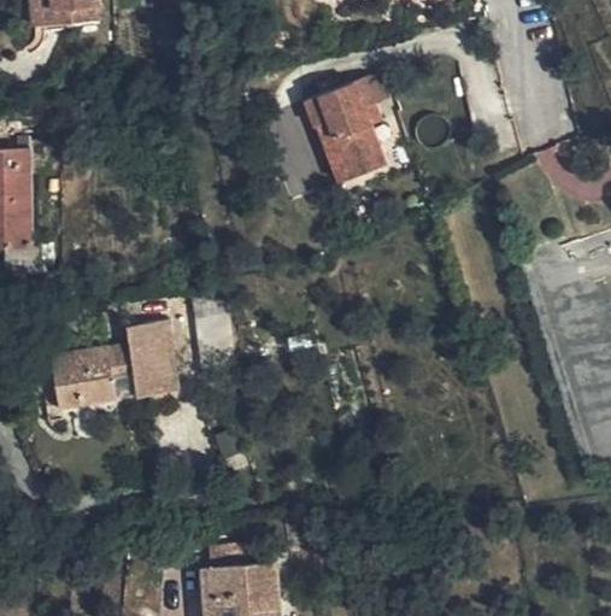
[(28,0),(30,27),(53,24),(51,0),(28,0)]
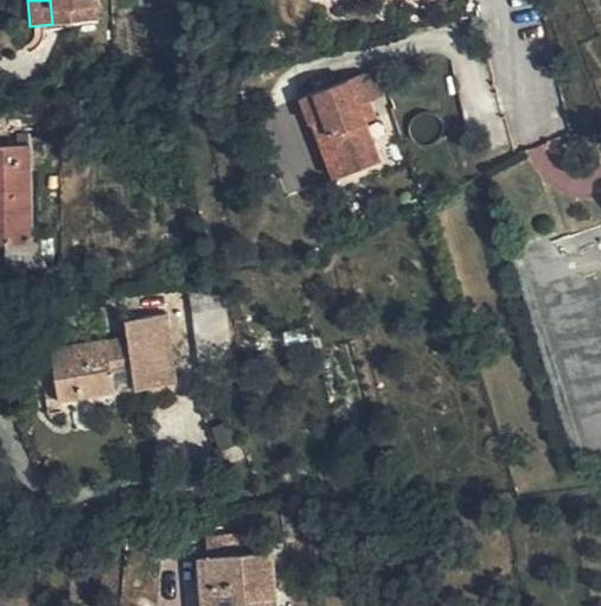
[(50,0),(52,24),(95,21),(93,0),(50,0)]
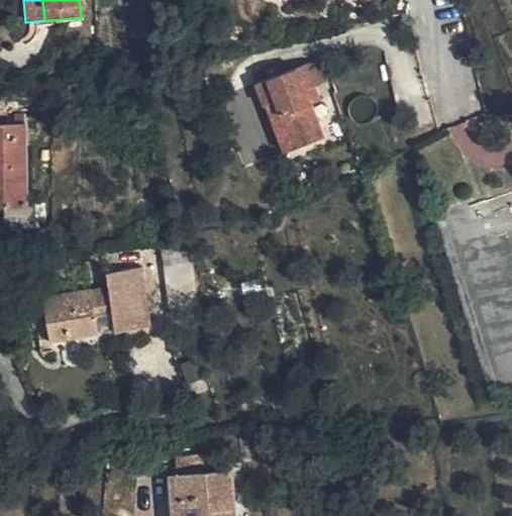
[(262,107),(264,106),(274,102),(292,149),(321,138),(308,106),(303,92),(313,88),(323,84),(315,62),(308,65),(308,63),(279,74),(276,67),(262,72),(265,80),(253,85),(262,107)]
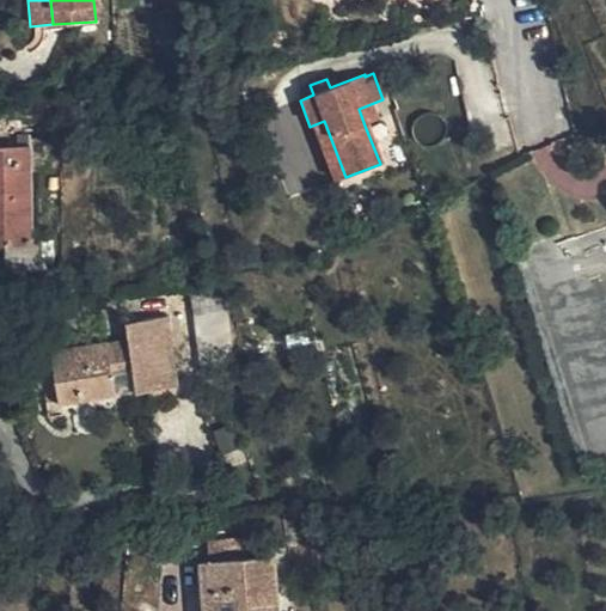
[(359,109),(365,126),(378,120),(371,104),(359,109)]
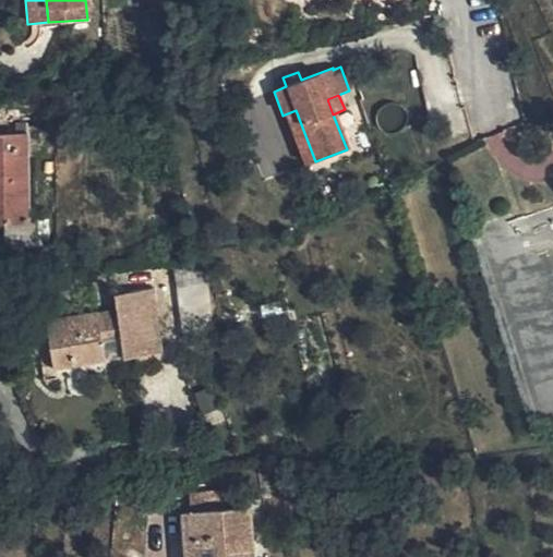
[(304,166),(305,166),(315,161),(296,110),(285,114),(304,166)]
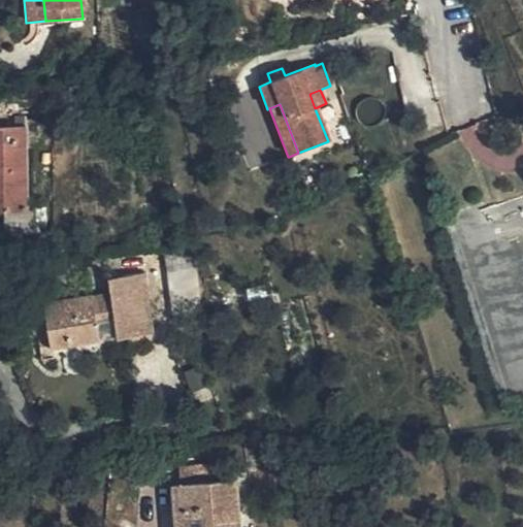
[(34,120),(24,119),(24,128),(24,147),(34,147),(34,120)]
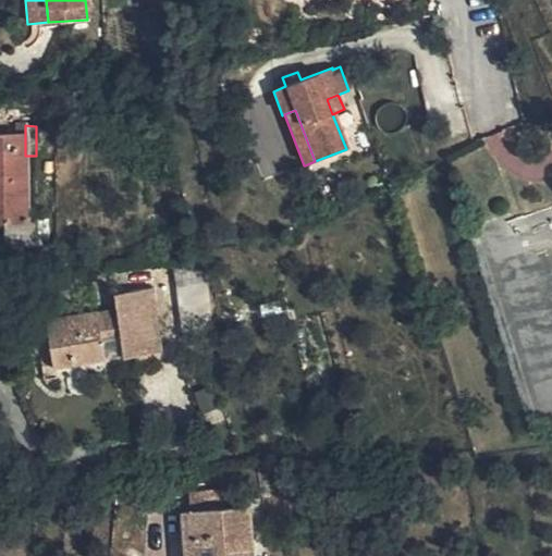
[(25,156),(25,135),(0,135),(0,224),(26,224),(25,156)]
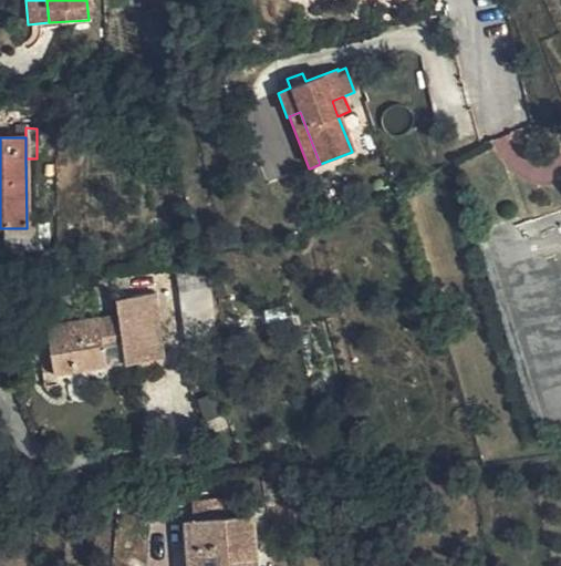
[(0,228),(1,238),(1,254),(33,254),(33,227),(27,228),(0,228)]
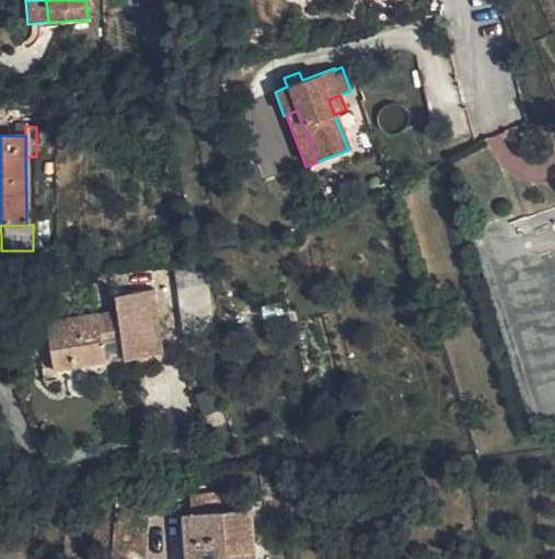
[(174,292),(176,291),(204,288),(200,263),(171,267),(174,292)]
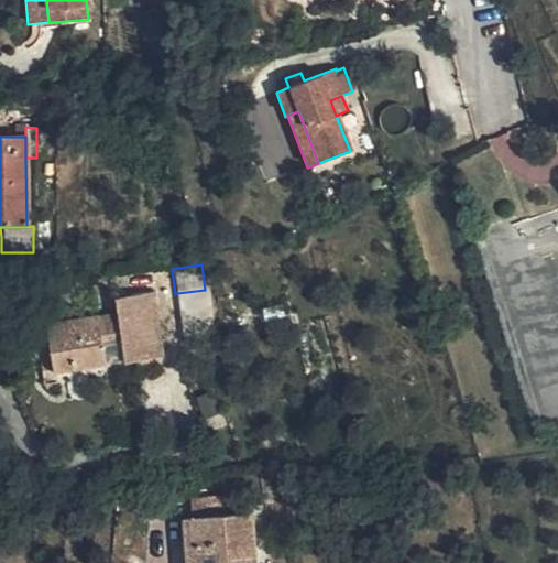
[(123,364),(161,357),(151,292),(113,298),(117,312),(117,321),(96,324),(95,315),(46,324),(52,359),(68,356),(70,368),(102,364),(100,348),(120,344),(123,364)]
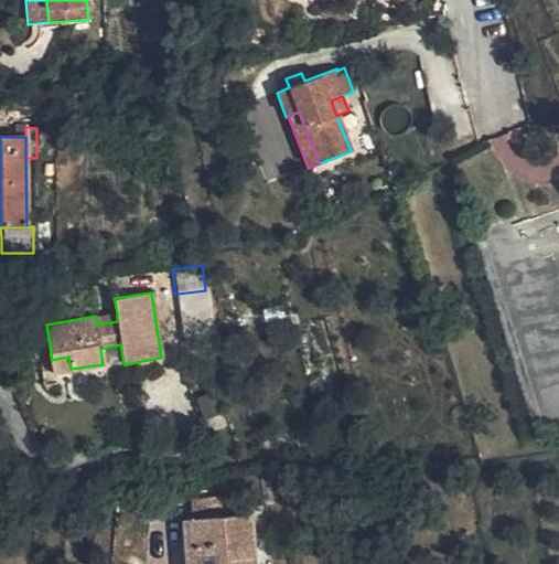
[(117,321),(117,312),(95,316),(96,325),(117,321)]
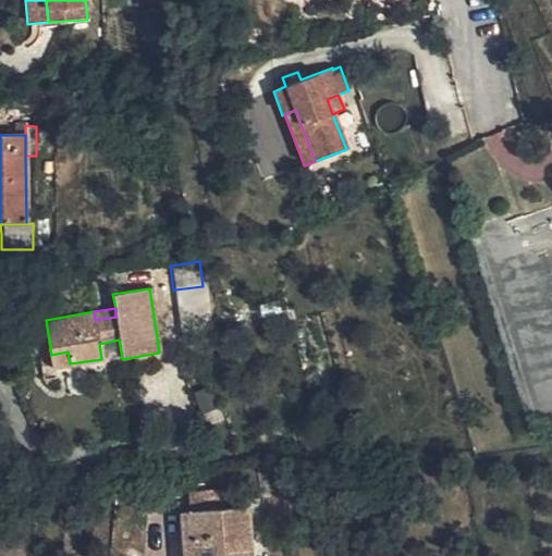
[(103,370),(101,359),(70,363),(68,351),(51,355),(54,379),(103,370)]
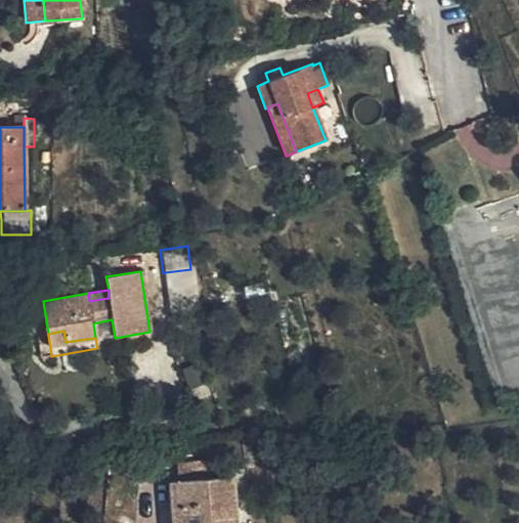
[(177,481),(215,479),(214,464),(177,466),(177,481)]
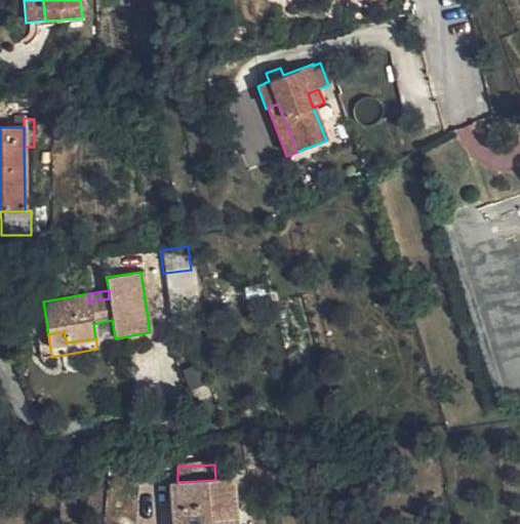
[(229,523),(229,519),(237,519),(234,478),(215,480),(177,482),(176,482),(178,507),(185,507),(185,523),(229,523)]
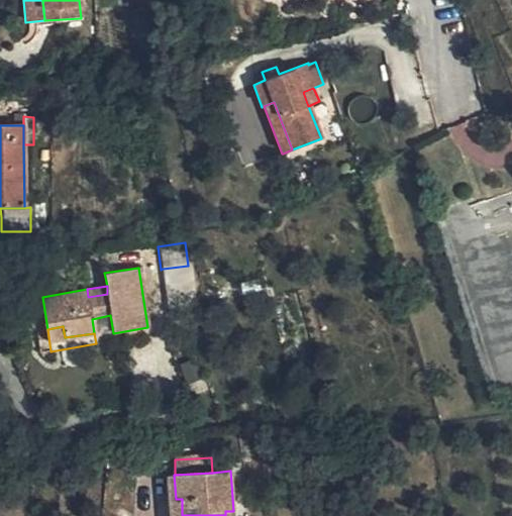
[(182,515),(182,499),(176,499),(174,475),(167,476),(170,515),(182,515)]
